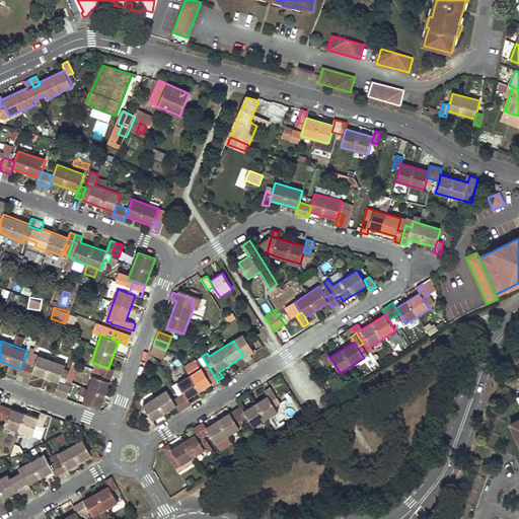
[(153,346),(150,354),(163,359),(165,351),(153,346)]
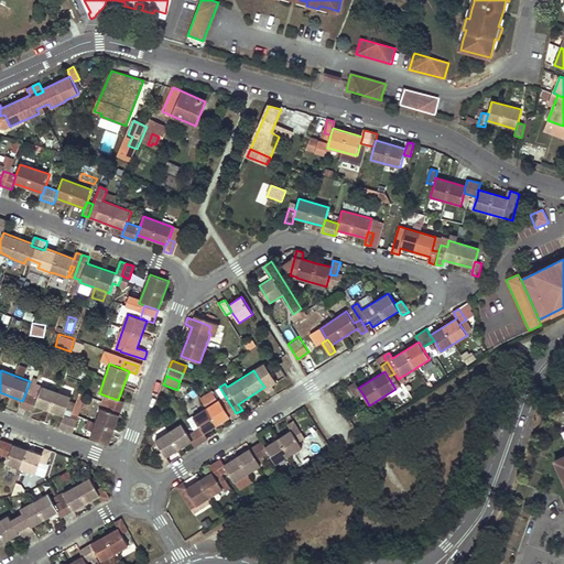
[(267,377),(260,381),(264,387),(268,393),(274,389),(267,377)]
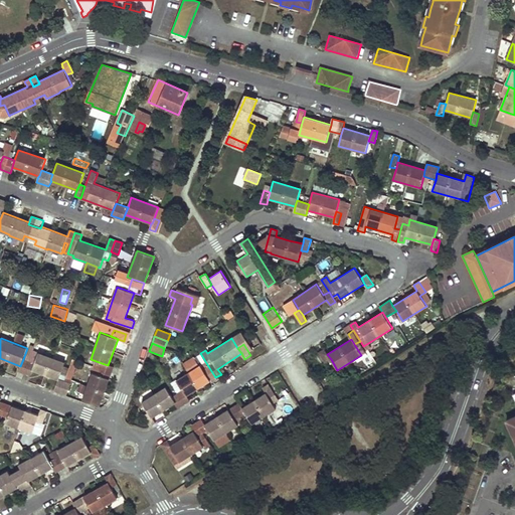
[(324,349),(319,352),(325,363),(331,359),(327,354),(324,349)]
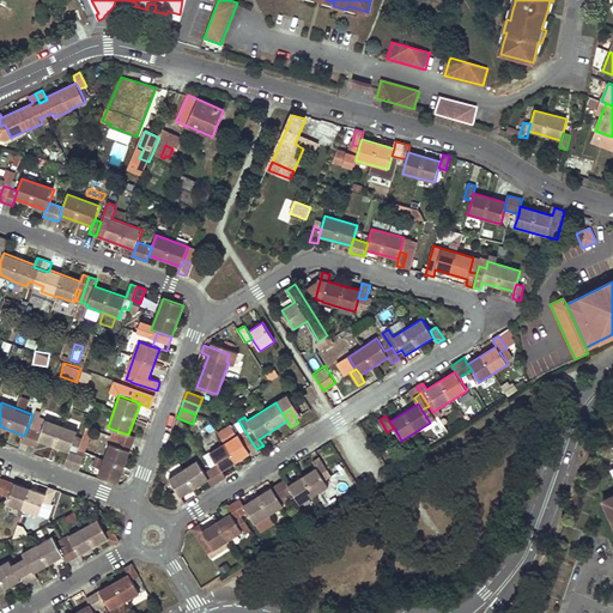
[(70,451),(78,431),(46,419),(41,432),(38,441),(70,451)]
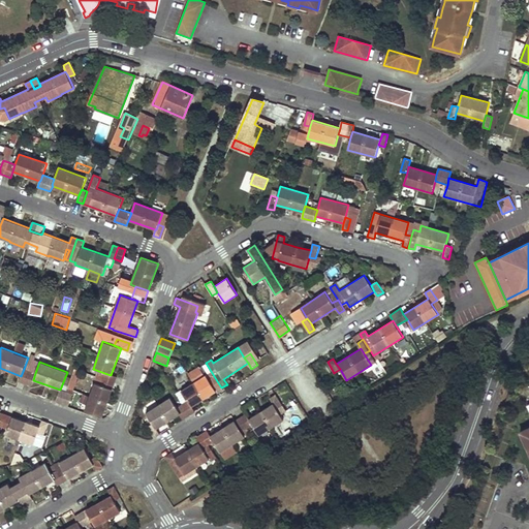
[(35,373),(24,369),(21,376),(19,382),(31,386),(33,380),(35,373)]
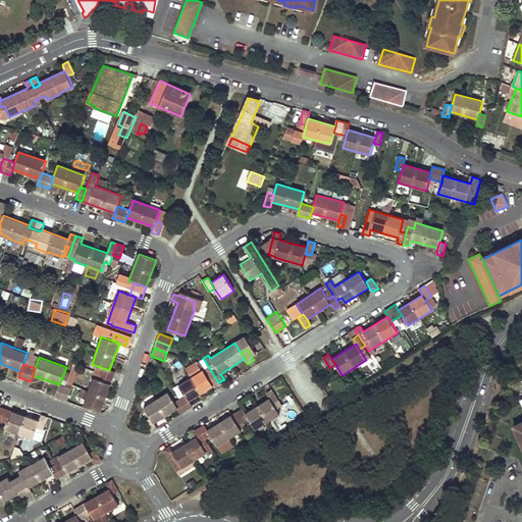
[(111,384),(115,372),(109,370),(103,368),(99,379),(111,384)]
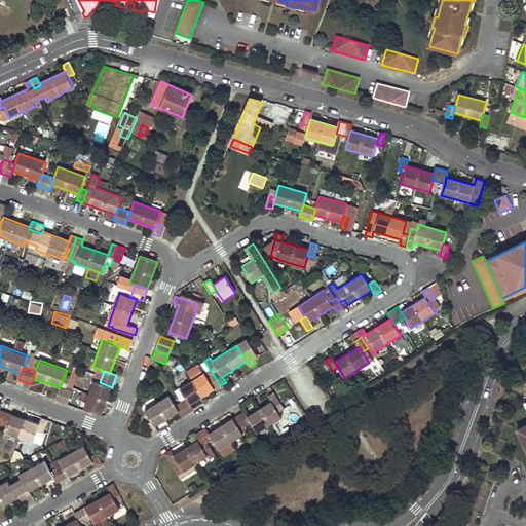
[(187,399),(190,405),(191,404),(215,388),(208,378),(204,373),(180,388),(187,399)]
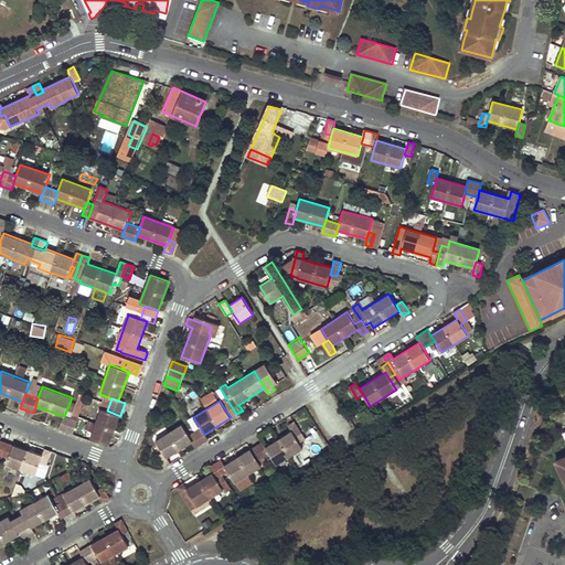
[(228,402),(223,406),(231,417),(236,414),(228,402)]
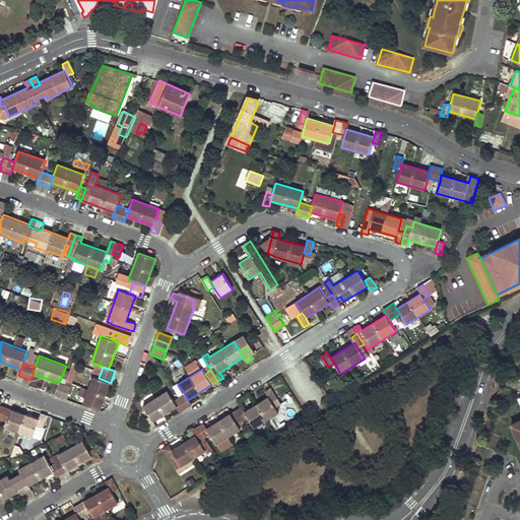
[(101,409),(111,383),(99,378),(93,376),(83,403),(101,409)]
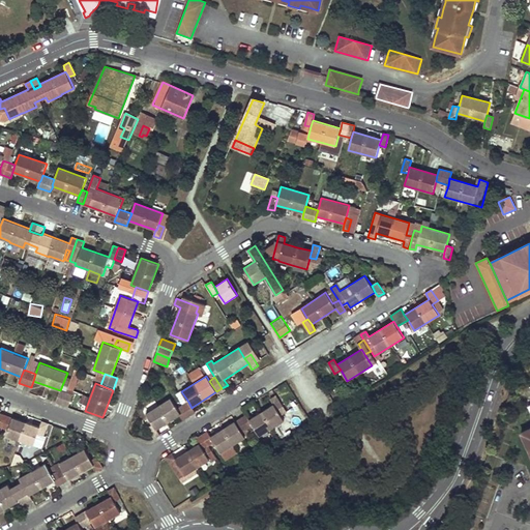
[(72,395),(60,390),(56,403),(61,405),(68,407),(72,395)]
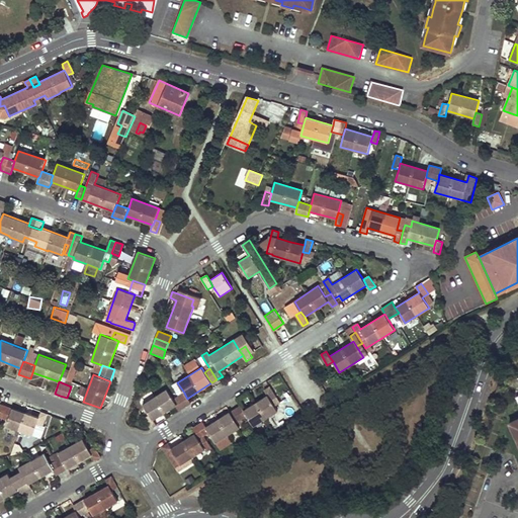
[(268,396),(271,400),(276,397),(270,386),(264,390),(268,396)]
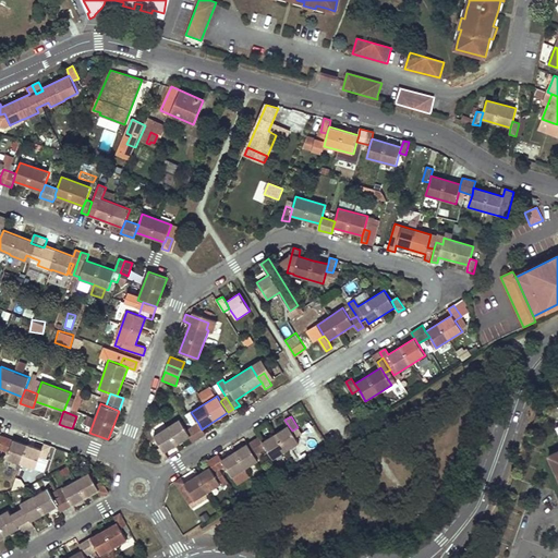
[(161,447),(165,452),(190,436),(191,436),(187,431),(180,419),(154,436),(161,447)]
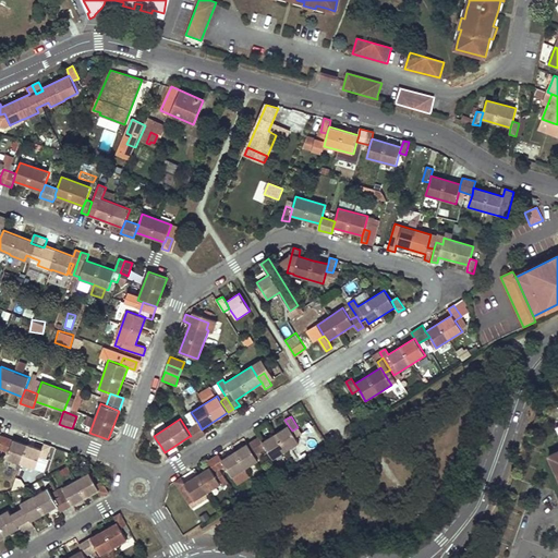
[(191,436),(190,436),(193,441),(206,434),(203,428),(202,429),(198,423),(187,431),(191,436)]
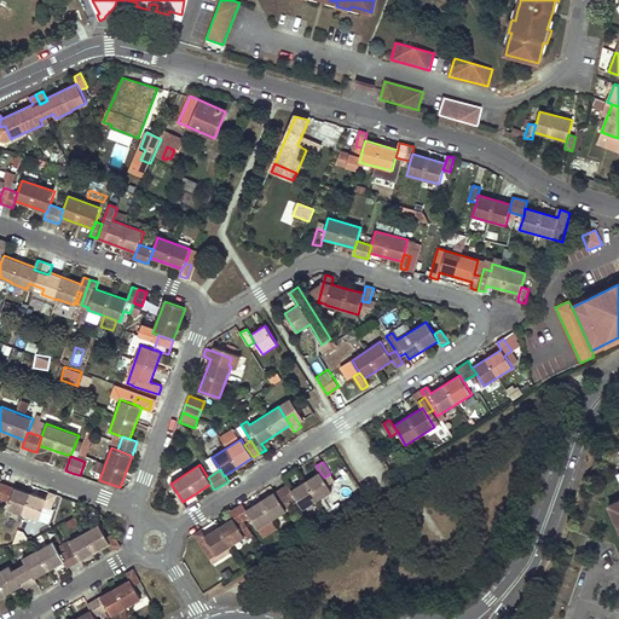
[(324,478),(320,473),(291,491),(295,497),(298,502),(304,509),(314,502),(333,491),(324,478)]
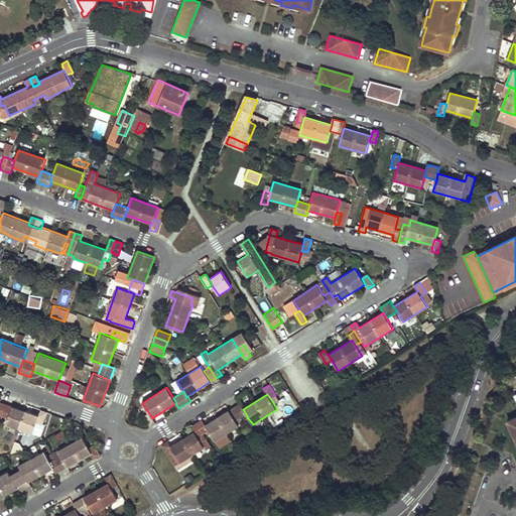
[(12,406),(1,402),(0,403),(0,415),(8,418),(12,406)]
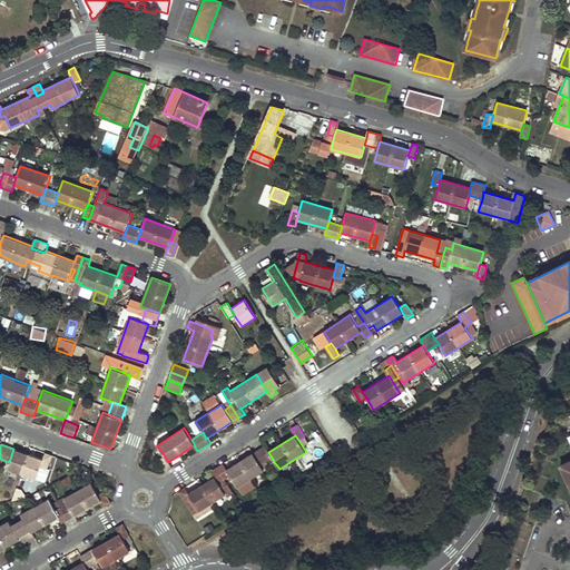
[(264,445),(253,453),(261,464),(272,458),(268,452),(264,445)]
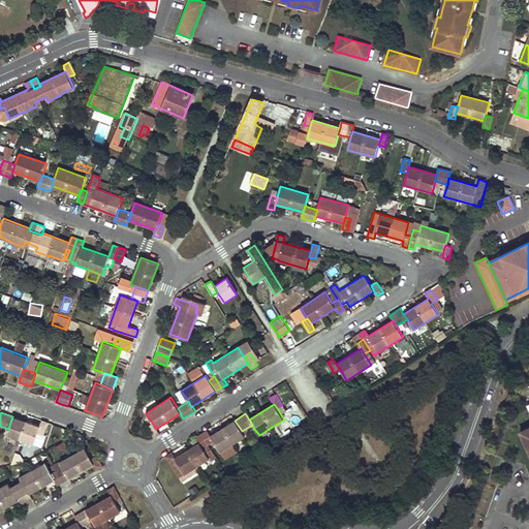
[(8,429),(6,434),(33,444),(37,433),(40,427),(12,416),(8,429)]
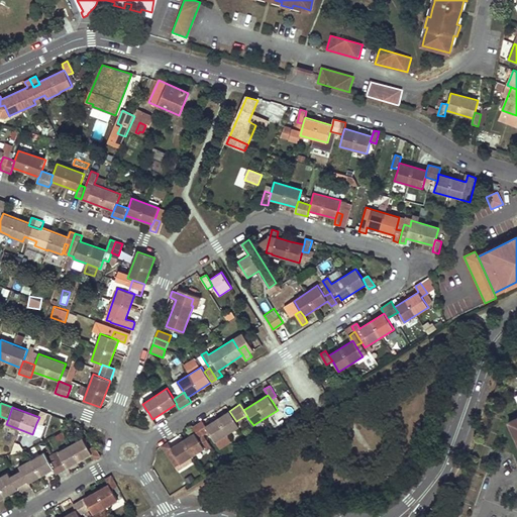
[(47,413),(41,411),(39,417),(36,423),(43,425),(47,413)]
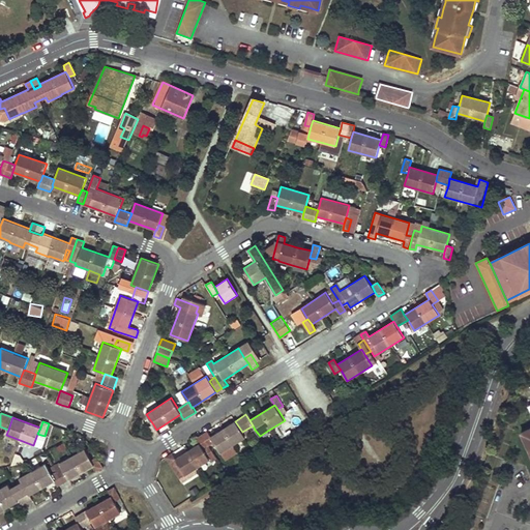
[(242,432),(235,421),(210,437),(214,442),(221,452),(245,437),(242,432)]
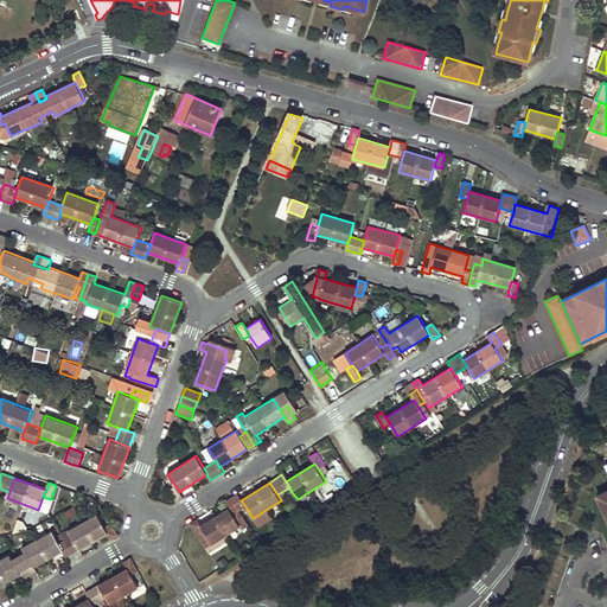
[(179,492),(176,486),(168,491),(177,502),(183,498),(179,492)]
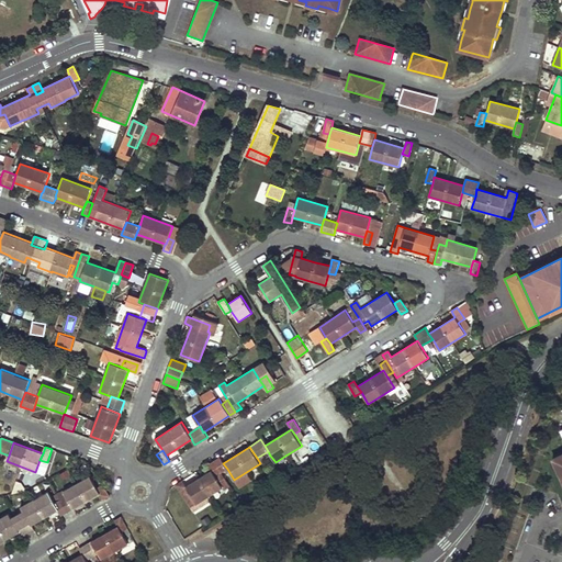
[(214,461),(221,473),(227,469),(223,463),(220,458),(214,461)]
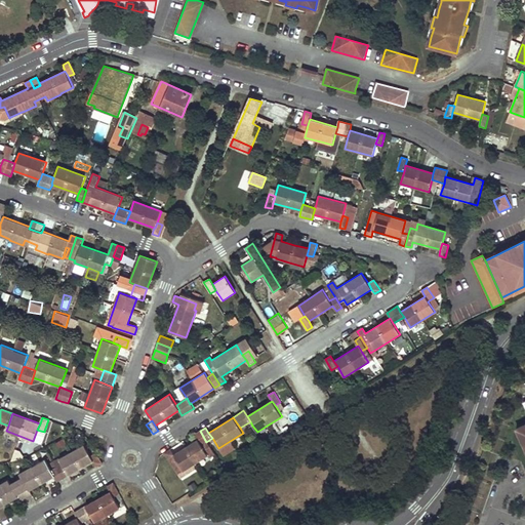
[(194,434),(198,440),(173,455),(170,449),(164,453),(177,474),(184,471),(208,455),(209,458),(214,454),(206,442),(200,431),(194,434)]
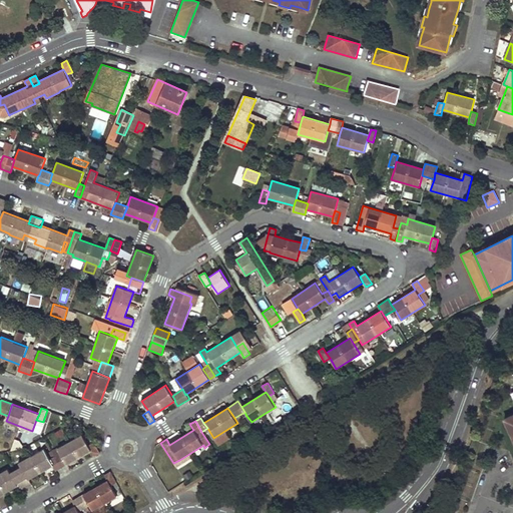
[(60,453),(67,465),(91,451),(88,445),(82,435),(58,449),(60,453)]
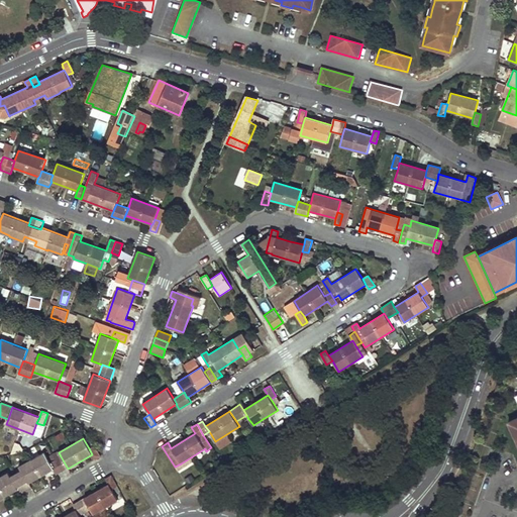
[(94,445),(89,448),(92,454),(95,459),(100,455),(94,445)]
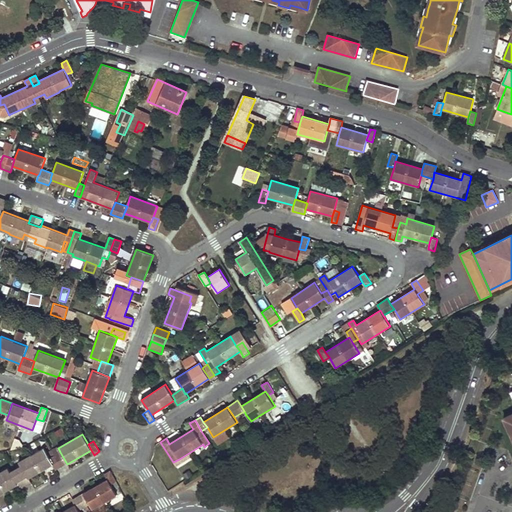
[(0,494),(18,484),(21,490),(31,484),(28,478),(53,465),(49,458),(44,449),(32,455),(31,455),(19,462),(21,466),(11,472),(8,468),(0,472),(0,494)]
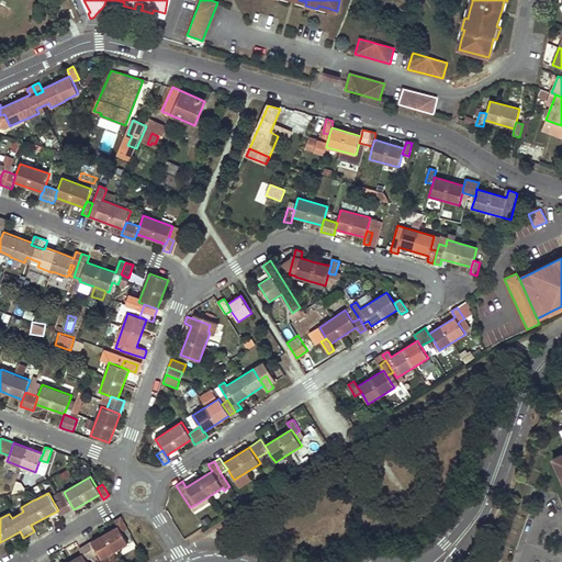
[(66,496),(60,499),(67,513),(74,509),(66,496)]
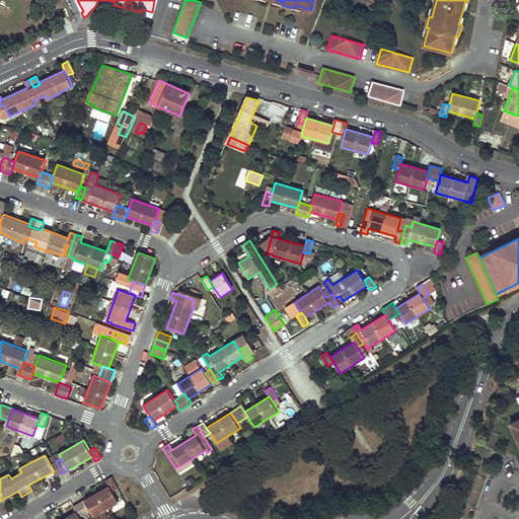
[(56,461),(50,464),(54,471),(57,476),(62,473),(56,461)]
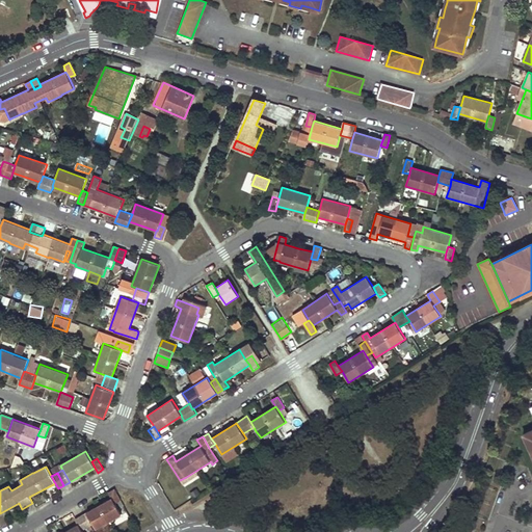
[(94,524),(96,529),(122,514),(115,504),(121,501),(114,488),(109,493),(112,498),(86,512),(94,524)]
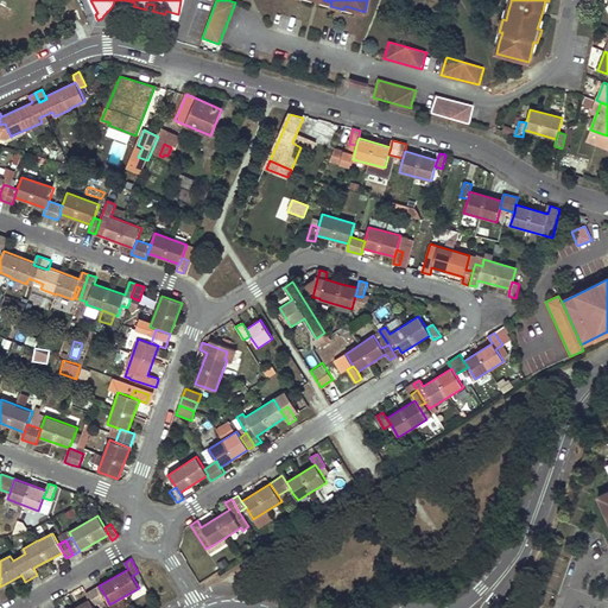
[(99,586),(87,593),(90,600),(94,606),(107,599),(99,586)]
